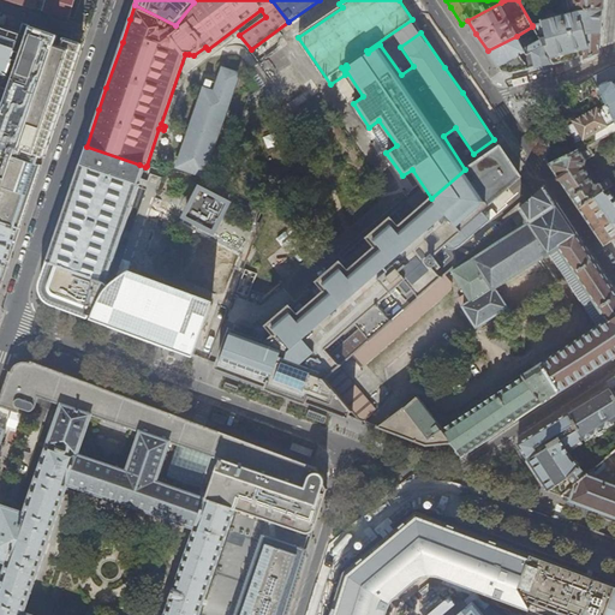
[(532,25),(532,27),(539,40),(553,64),(565,60),(572,59),(569,52),(583,49),(583,55),(583,60),(597,54),(598,53),(599,40),(602,0),(567,0),(572,13),(542,21),(543,23),(532,25)]
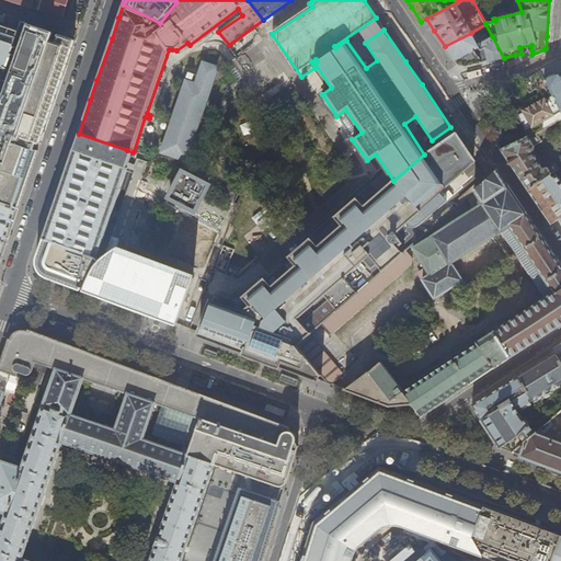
[(0,68),(6,70),(0,86),(0,202),(19,209),(31,172),(38,151),(34,150),(39,136),(39,135),(49,107),(64,66),(72,39),(22,22),(19,32),(0,24),(0,68)]
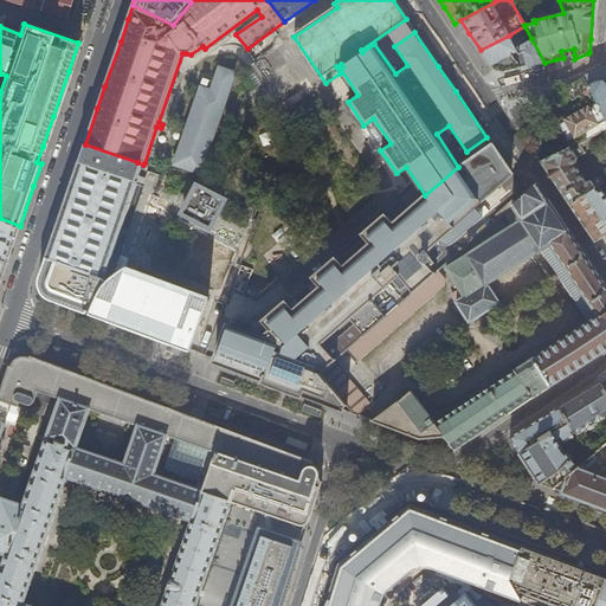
[(275,31),(249,50),(253,57),(279,37),(275,31)]
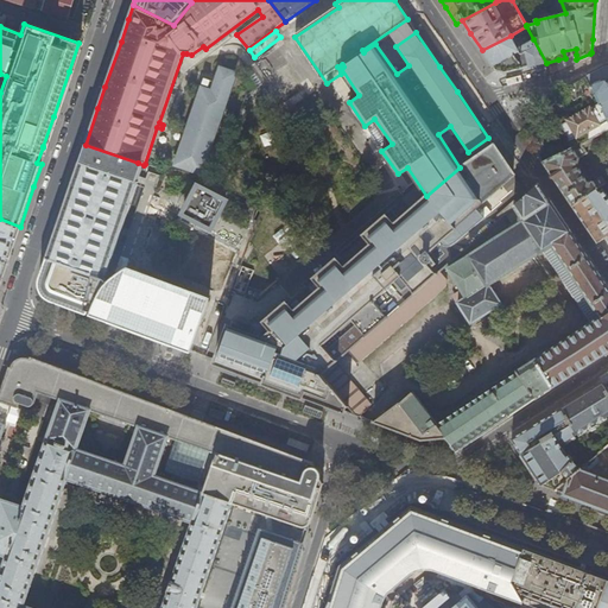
[(511,36),(482,50),(487,57),(492,64),(494,67),(495,70),(505,73),(520,69),(527,68),(546,63),(533,39),(518,49),(511,36)]
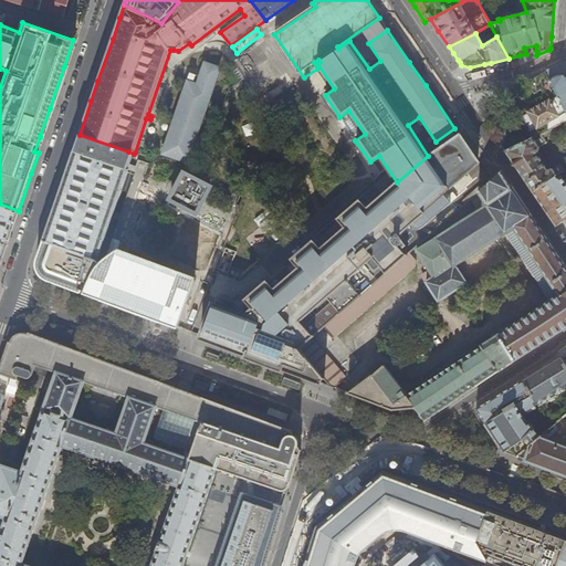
[(565,76),(565,74),(565,73),(565,60),(563,61),(545,70),(565,111),(565,76)]
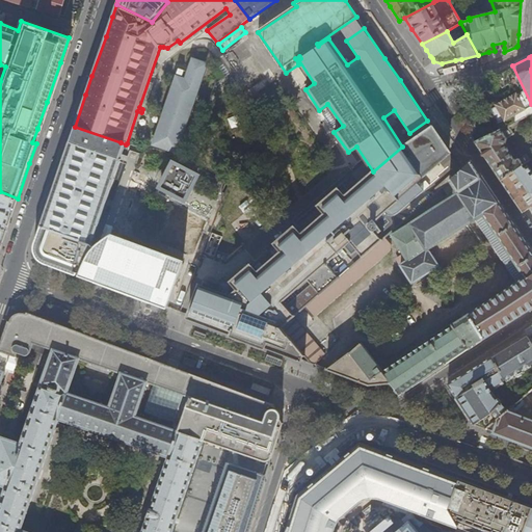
[(154,137),(153,143),(176,152),(206,63),(192,58),(190,67),(189,69),(187,73),(187,74),(186,78),(176,75),(154,137)]
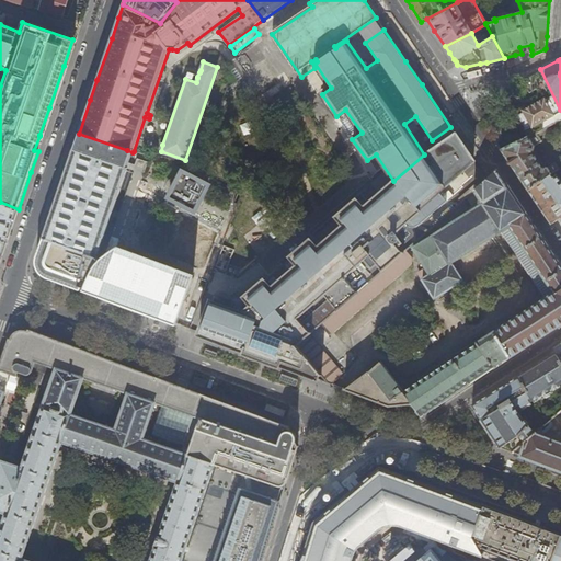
[(560,110),(540,69),(524,78),(523,79),(528,93),(536,88),(542,100),(523,111),(521,107),(513,112),(527,136),(537,133),(560,119),(560,110)]
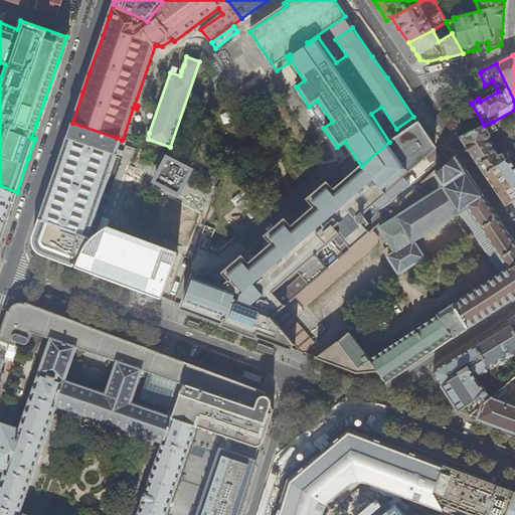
[(498,130),(493,122),(484,125),(460,137),(472,156),(485,175),(504,160),(514,154),(510,149),(503,154),(498,153),(490,141),(491,135),(491,134),(498,130)]
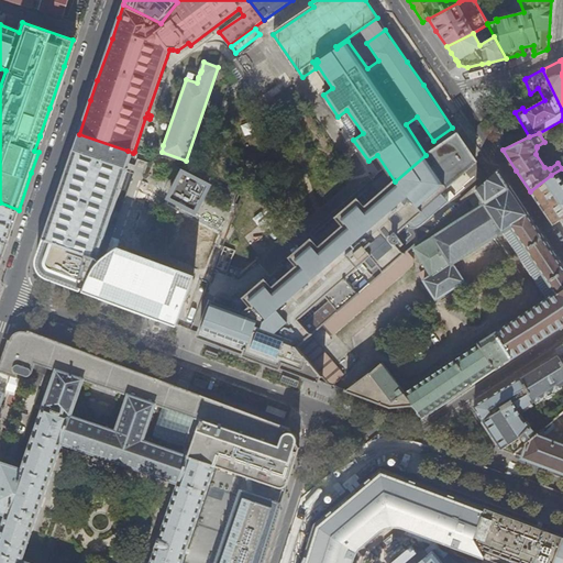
[(53,210),(37,256),(36,258),(36,262),(36,264),(36,267),(37,269),(39,272),(40,274),(41,275),(43,277),(44,278),(46,279),(50,280),(88,295),(122,307),(155,319),(166,323),(177,328),(192,283),(116,255),(123,233),(127,223),(130,214),(134,205),(138,195),(141,184),(148,164),(138,159),(135,166),(130,164),(133,153),(128,151),(79,134),(58,195),(53,210)]
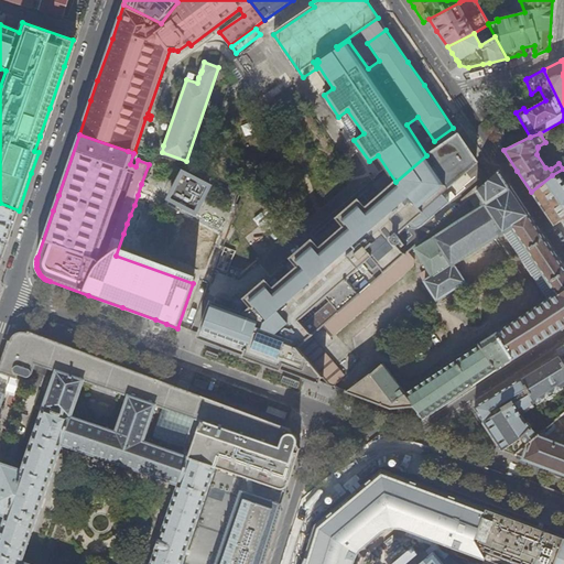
[(266,282),(297,321),(325,297),(338,313),(368,286),(355,271),(358,268),(364,273),(367,270),(366,269),(370,267),(372,269),(378,264),(384,272),(404,255),(398,247),(402,245),(399,241),(400,240),(400,239),(400,237),(399,236),(398,236),(397,235),(396,235),(422,212),(421,209),(429,203),(429,204),(440,194),(440,193),(476,162),(472,154),(463,142),(458,136),(426,155),(396,182),(365,208),(358,201),(356,203),(356,202),(339,216),(339,217),(338,218),(338,219),(316,239),(314,237),(311,239),(313,241),(312,241),(310,243),(310,242),(293,257),(293,258),(292,259),(266,282)]
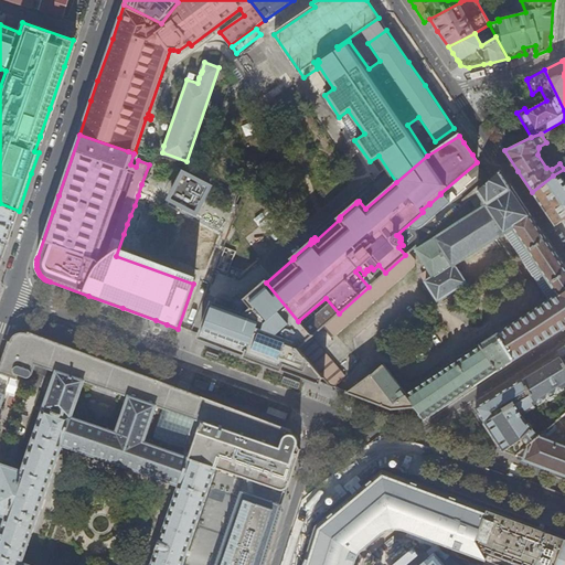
[(215,156),(206,153),(201,168),(211,171),(215,156)]
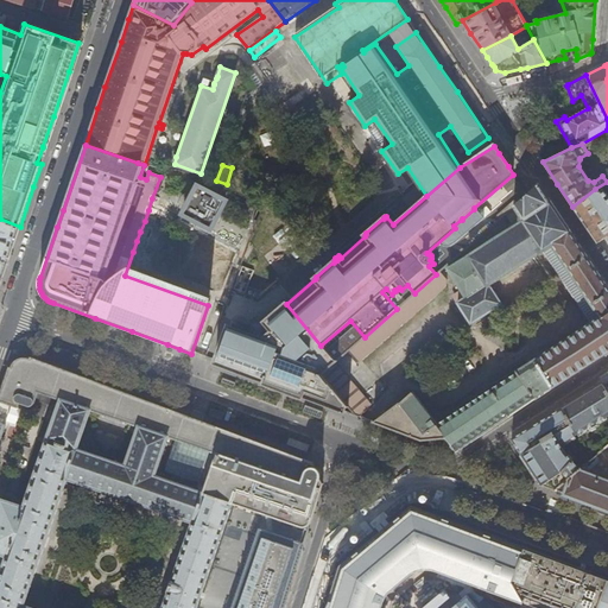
[(225,200),(197,185),(182,213),(210,227),(225,200)]
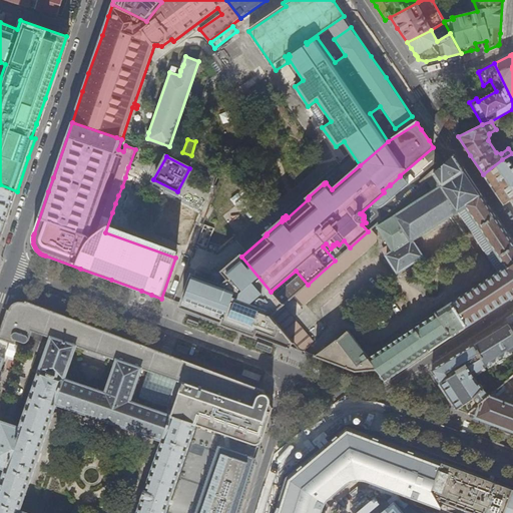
[(434,173),(441,184),(464,170),(455,156),(445,164),(437,171),(434,173)]
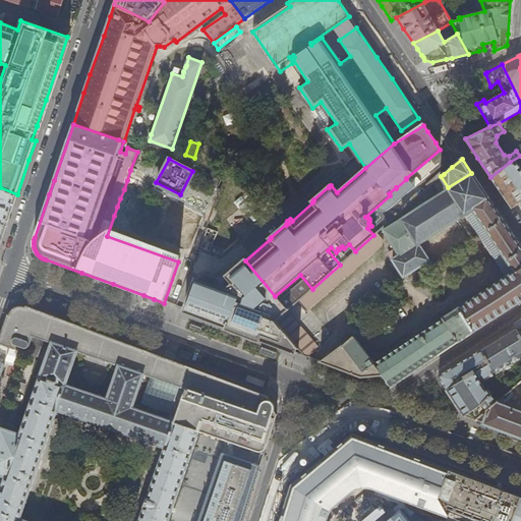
[(520,173),(515,164),(512,165),(510,162),(490,177),(500,190),(511,208),(520,200),(520,173)]
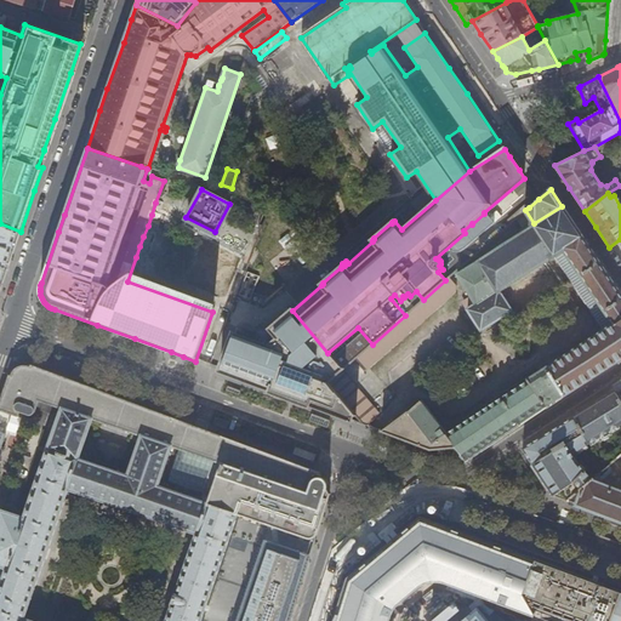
[(508,220),(511,223),(525,210),(529,208),(527,205),(508,220)]
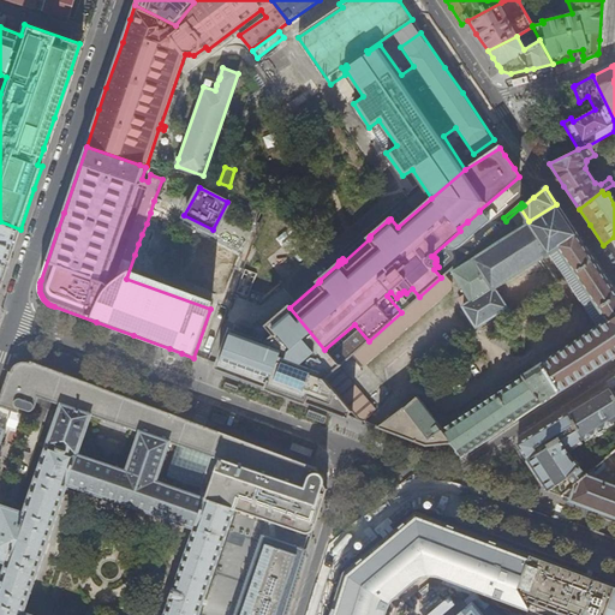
[(529,221),(475,257),(494,288),(549,252),(550,254),(577,236),(578,236),(573,228),(566,219),(561,213),(562,212),(557,204),(557,206),(556,204),(529,221)]
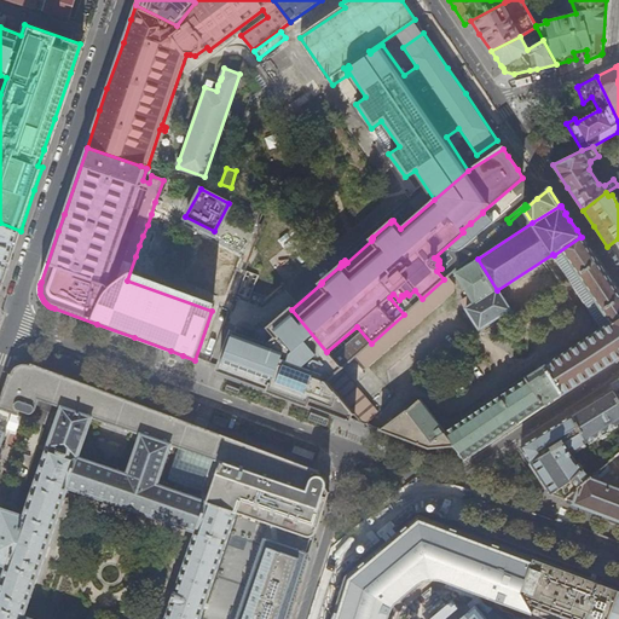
[(21,231),(0,223),(0,265),(7,268),(15,249),(21,231)]
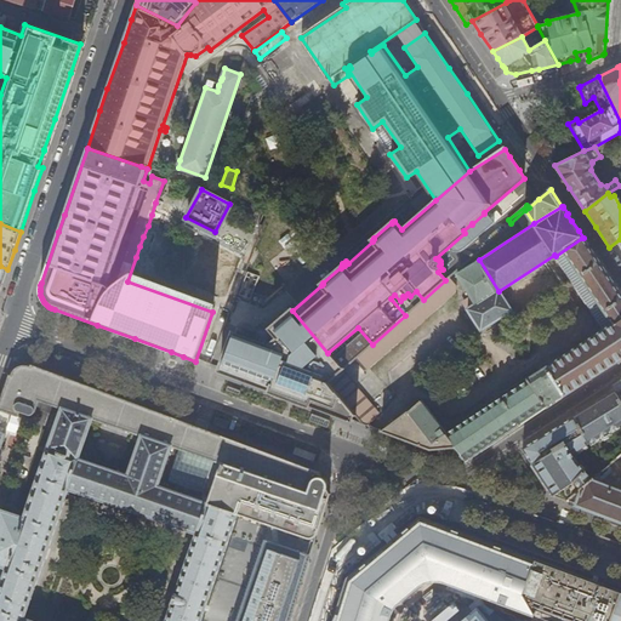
[(582,238),(556,256),(605,330),(448,433),(423,400),(410,410),(409,410),(381,431),(431,450),(455,448),(455,446),(461,455),(460,455),(462,459),(463,457),(466,461),(463,462),(465,463),(467,462),(490,446),(514,431),(543,411),(608,369),(620,359),(620,295),(608,275),(582,238)]
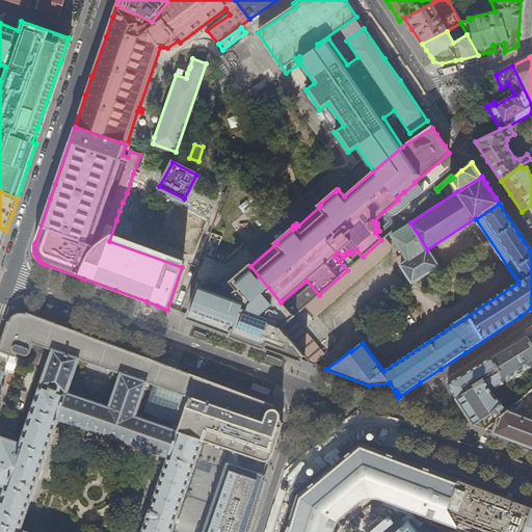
[(427,249),(410,222),(392,234),(391,232),(381,240),(363,257),(347,270),(319,295),(308,304),(316,315),(391,249),(413,282),(439,266),(427,249)]
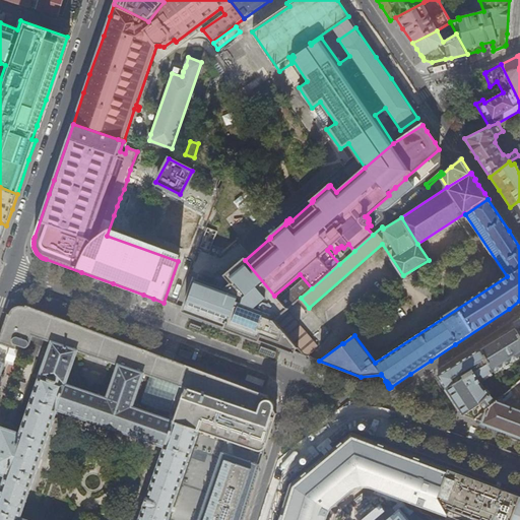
[(274,296),(245,260),(243,261),(228,273),(228,274),(226,275),(226,276),(232,283),(224,289),(196,278),(195,280),(194,280),(184,308),(185,308),(185,310),(191,313),(210,320),(231,328),(246,333),(305,355),(274,320),(286,310),(274,296)]
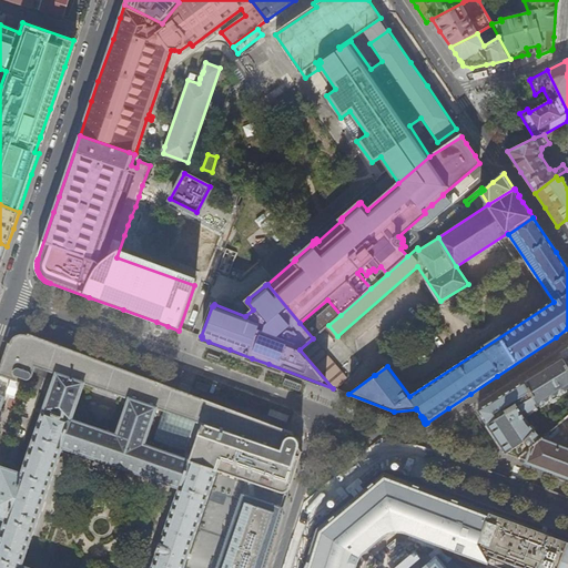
[(184,567),(189,556),(193,543),(196,533),(210,496),(215,477),(217,470),(225,473),(240,478),(255,484),(271,488),(277,492),(281,493),(283,493),(285,494),(288,492),(290,490),(290,489),(300,458),(301,456),(302,452),(292,432),(282,428),(211,402),(159,383),(145,377),(101,361),(97,358),(85,355),(44,340),(29,334),(29,335),(27,335),(26,337),(24,336),(22,336),(21,336),(19,336),(18,337),(17,338),(14,340),(14,341),(13,342),(13,343),(11,342),(11,344),(9,343),(0,369),(0,374),(10,378),(17,381),(19,376),(24,378),(27,378),(28,379),(29,379),(30,379),(31,379),(31,378),(32,377),(32,375),(33,373),(36,365),(52,371),(58,373),(53,386),(50,397),(46,409),(40,424),(32,447),(28,462),(23,474),(2,466),(0,474),(0,516),(8,519),(0,541),(0,567),(184,567)]
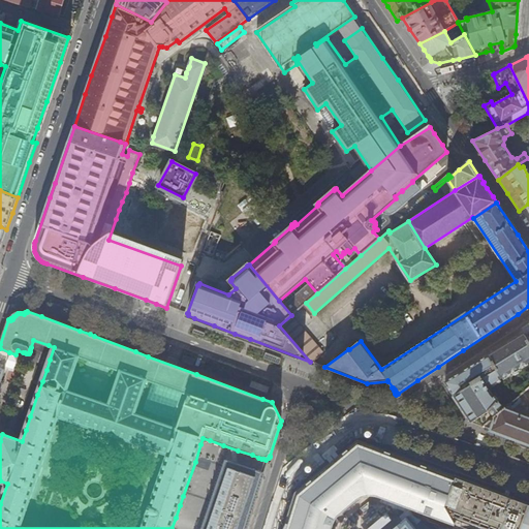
[(291,315),(279,325),(310,362),(311,362),(322,351),(291,315)]
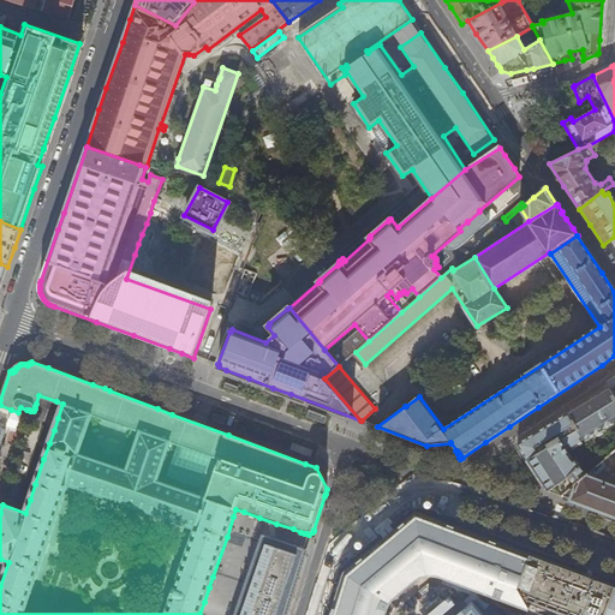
[(335,413),(224,372),(206,421),(317,461),(335,413)]
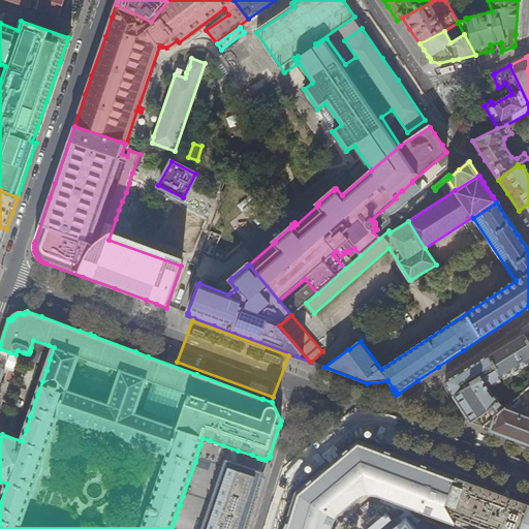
[(528,361),(528,342),(525,336),(524,334),(506,344),(468,368),(445,382),(455,397),(466,414),(471,422),(479,425),(484,427),(504,408),(492,393),(488,386),(528,361)]
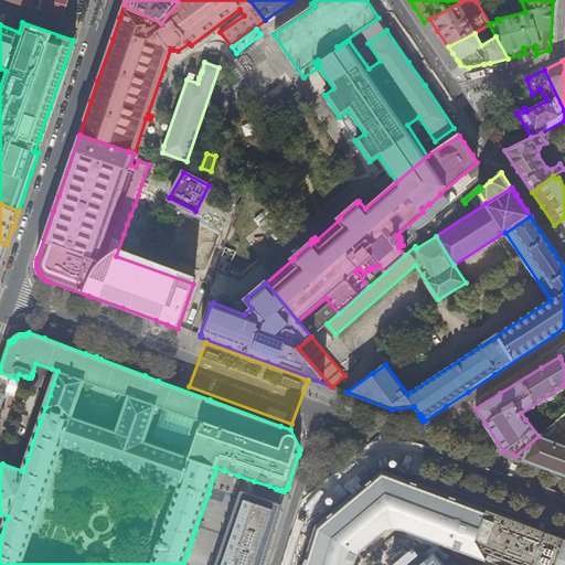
[(20,380),(10,376),(6,394),(14,396),(20,380)]
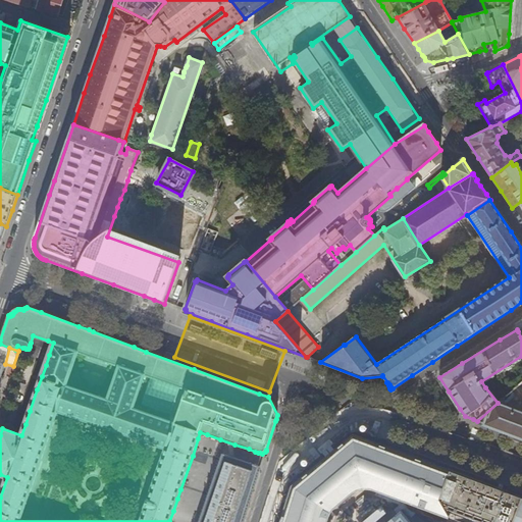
[(498,403),(477,421),(521,437),(521,413),(497,405),(499,403),(498,403)]
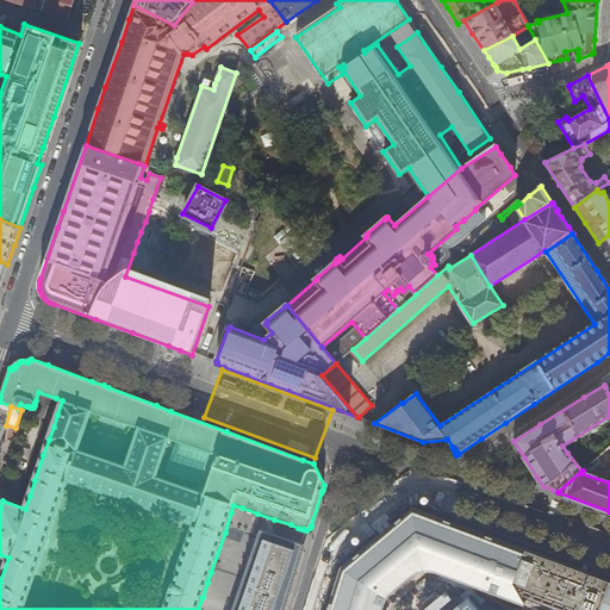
[(609,609),(609,574),(424,506),(409,508),(336,565),(321,609),(372,609),(378,593),(421,556),(567,609),(609,609)]
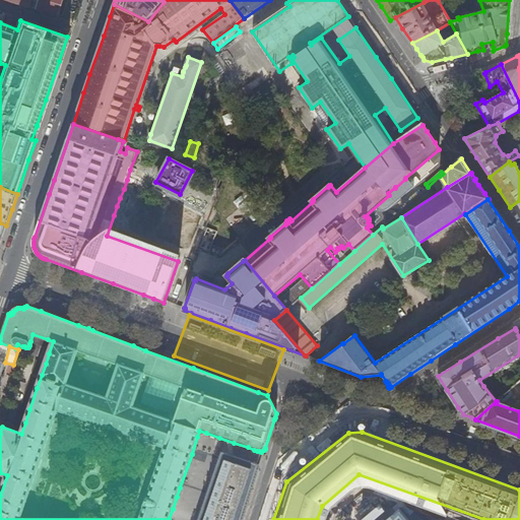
[(234,462),(225,459),(222,467),(219,477),(212,499),(206,515),(204,519),(240,519),(257,470),(236,463),(234,462)]
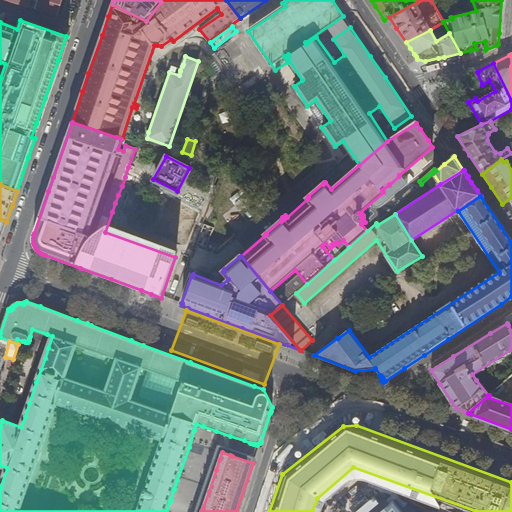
[(396,511),(353,467),(317,498),(328,511),(396,511)]
